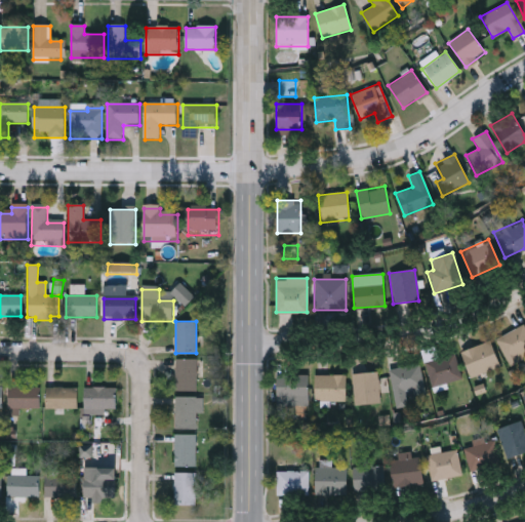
[(524,330),(524,354),(508,363),(494,340),(522,325),(524,330)]
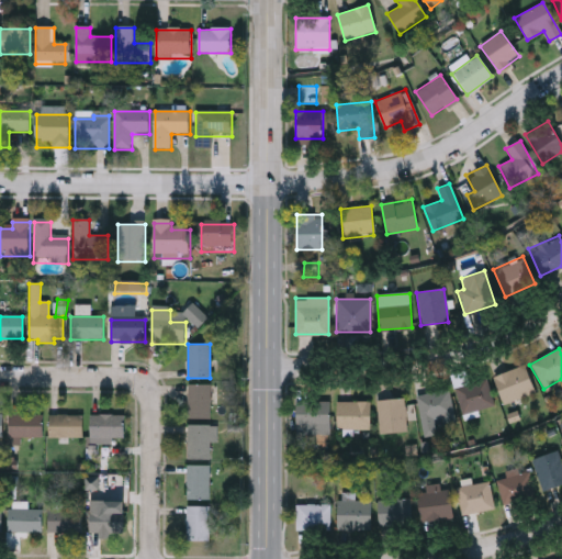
[(504,404),(493,377),(524,365),(535,392),(504,404)]
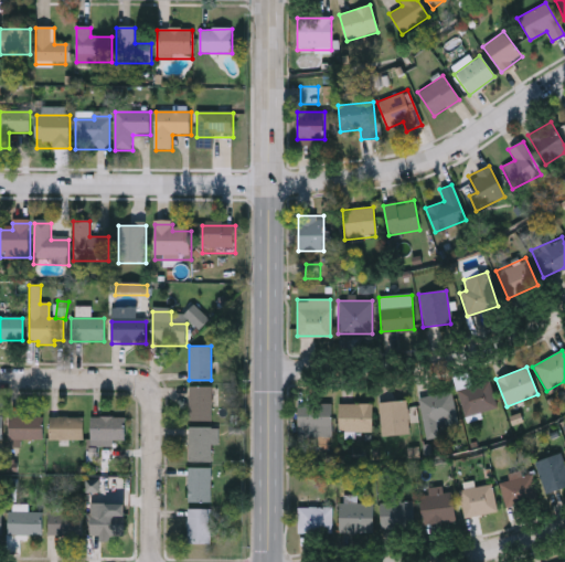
[(488,381),(496,410),(465,419),(456,391),(488,381)]
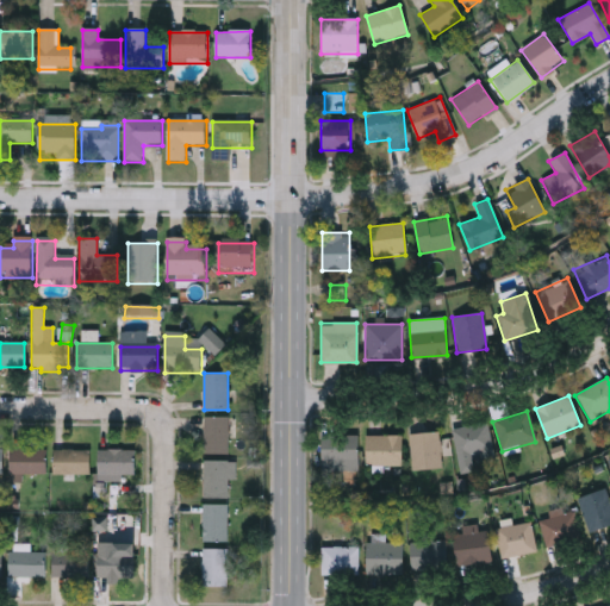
[(204,454),(204,417),(229,417),(229,454),(204,454)]
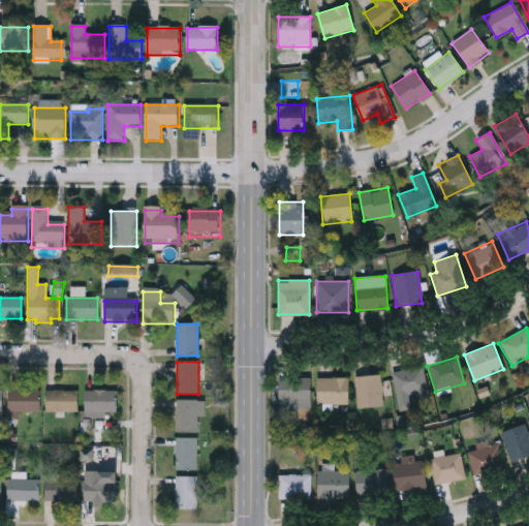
[(428,398),(398,404),(392,373),(421,367),(428,398)]
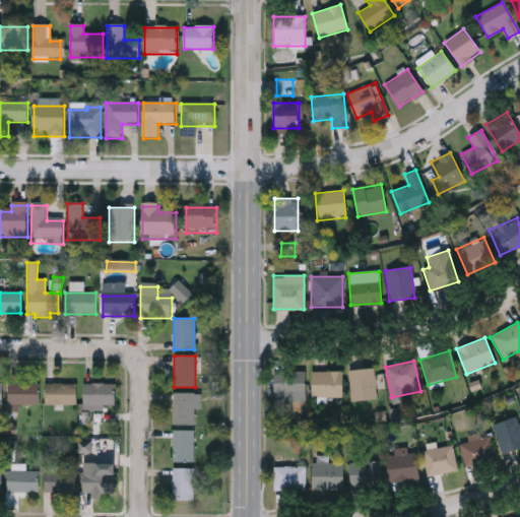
[(348,370),(374,369),(375,400),(348,400),(348,370)]
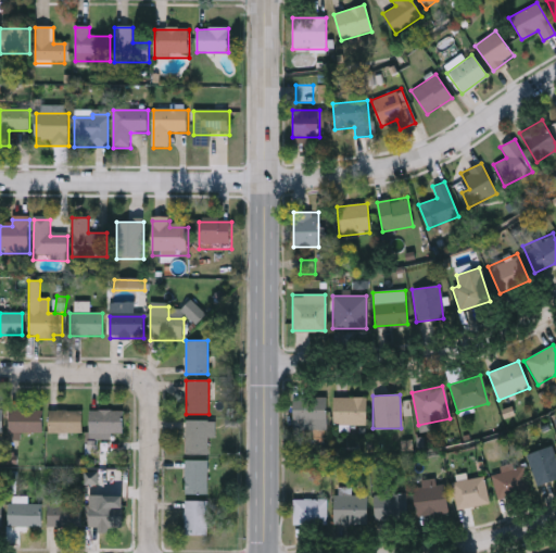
[(332,397),(364,397),(364,425),(332,425),(332,397)]
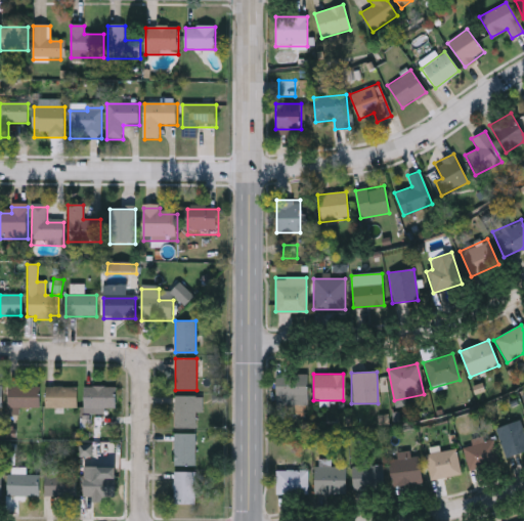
[(306,375),(306,405),(278,405),(278,375),(306,375)]
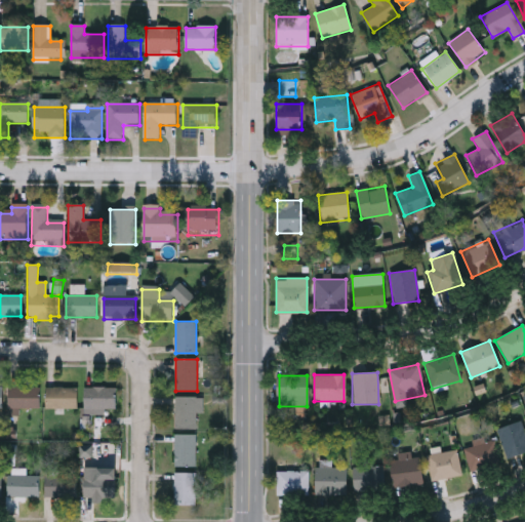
[(40,411),(19,411),(19,415),(9,415),(9,390),(40,390),(40,411)]
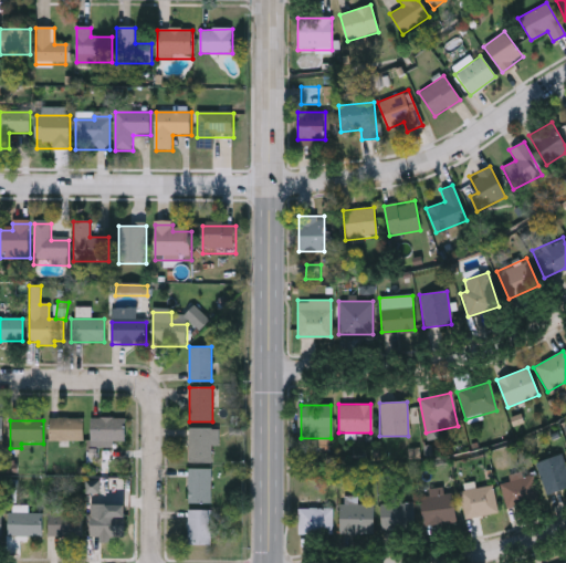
[(125,420),(125,445),(91,445),(91,420),(125,420)]
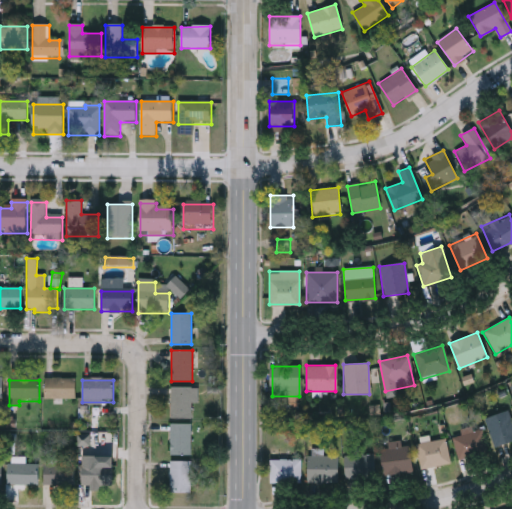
[(46,401),(46,381),(76,381),(76,401),(46,401)]
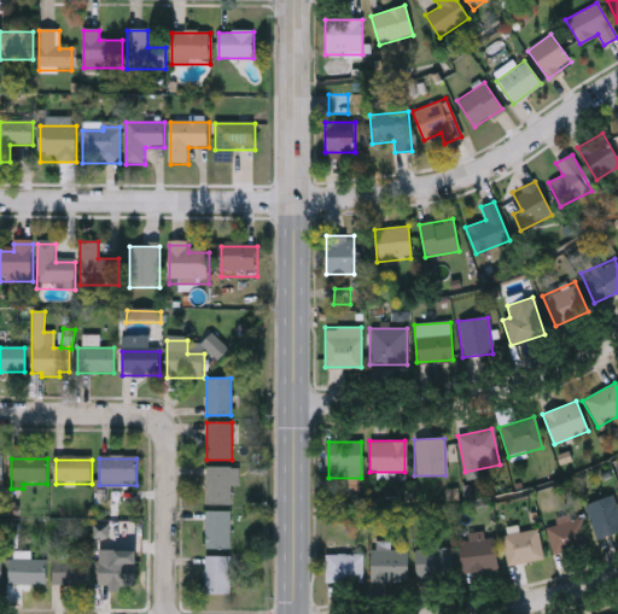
[(232,504),(207,504),(207,467),(238,467),(238,486),(232,486),(232,504)]
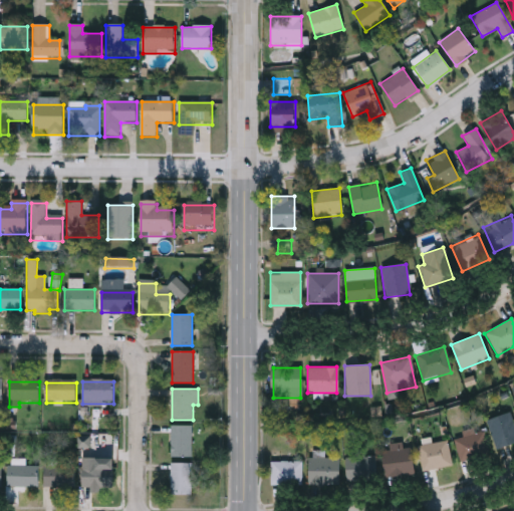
[(513,442),(496,449),(485,421),(510,412),(513,422),(513,442)]
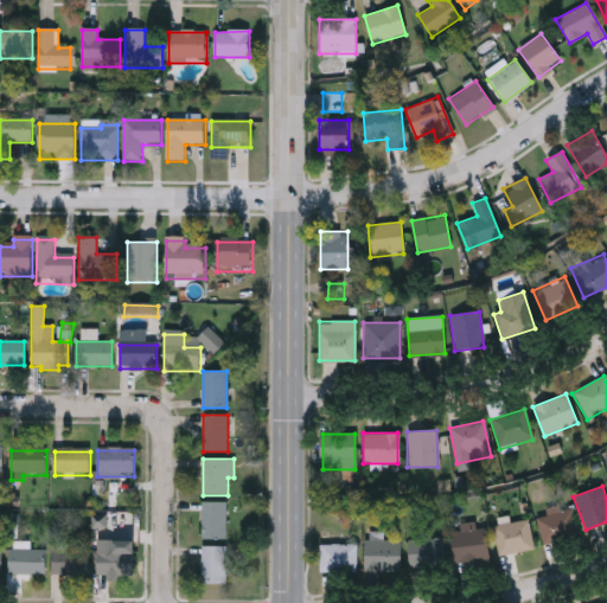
[(18,508),(18,498),(8,498),(8,508),(18,508)]
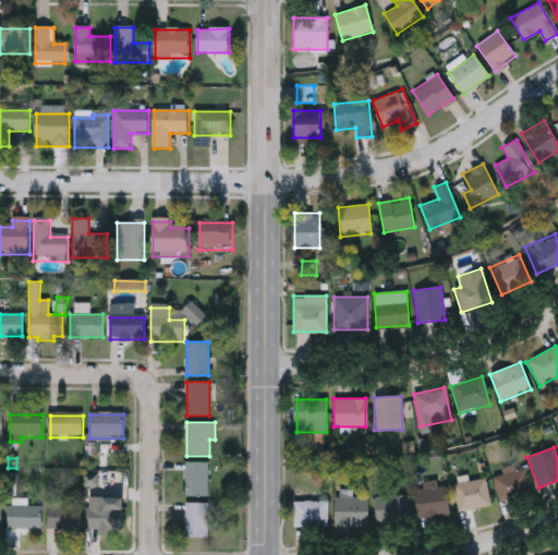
[(185,497),(185,461),(208,461),(208,497),(185,497)]
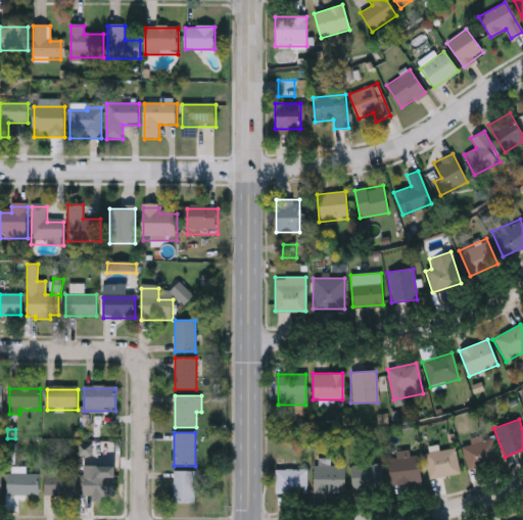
[(463,442),(493,439),(496,464),(465,467),(463,442)]
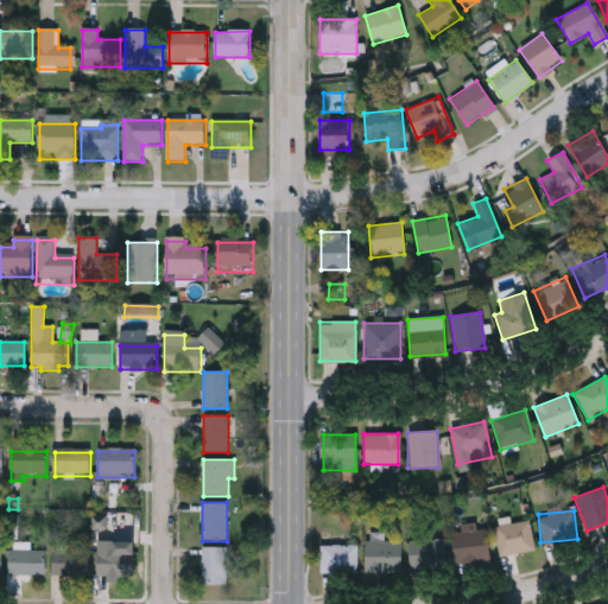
[(108,532),(108,517),(94,517),(94,532),(108,532)]
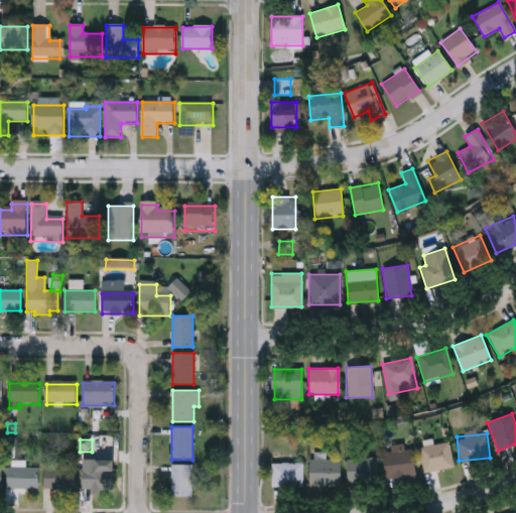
[(452,468),(422,472),(418,447),(448,442),(452,468)]
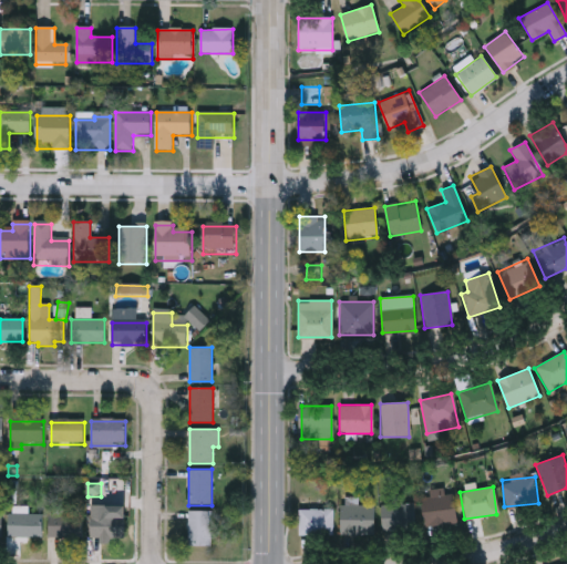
[(456,523),(423,526),(420,498),(453,494),(456,523)]
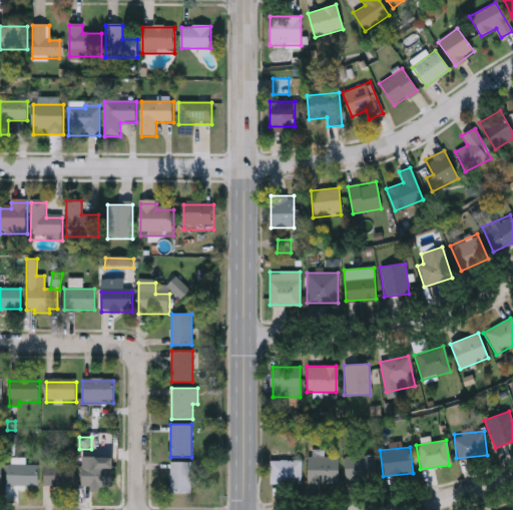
[(308,484),(308,456),(338,456),(338,484),(308,484)]
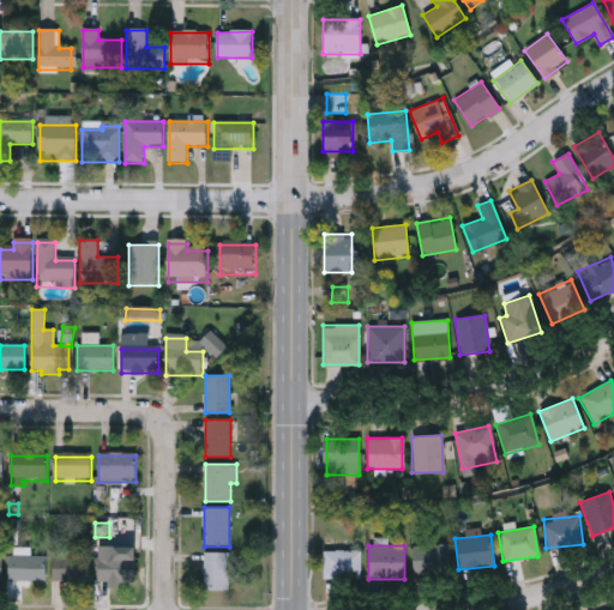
[(450,545),(450,572),(411,572),(411,545),(450,545)]
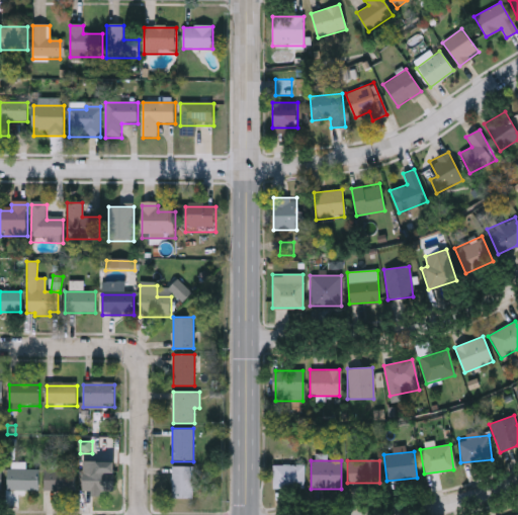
[(271,489),(271,464),(303,464),(303,489),(271,489)]
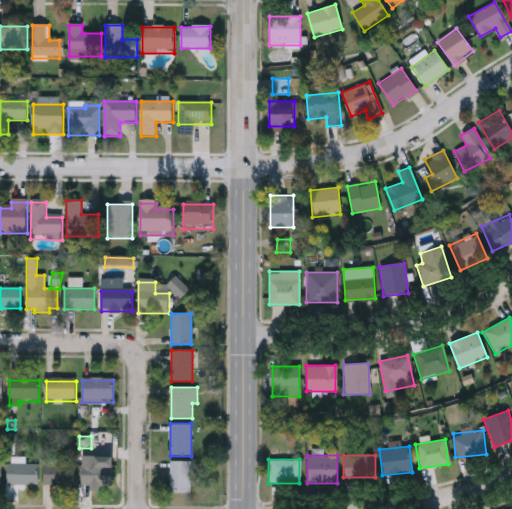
[(170,493),(170,461),(191,461),(191,493),(170,493)]
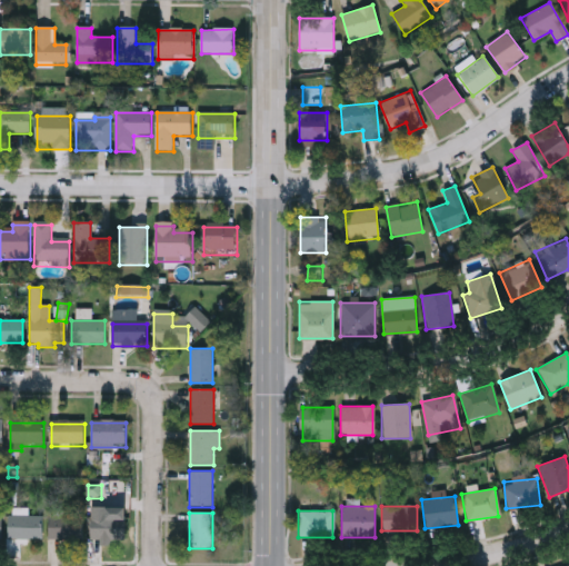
[(43,543),(9,543),(9,519),(43,519),(43,543)]
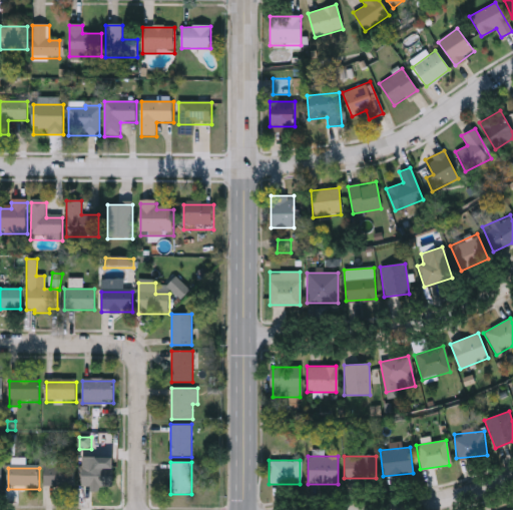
[(76,468),(76,489),(45,489),(45,468),(76,468)]
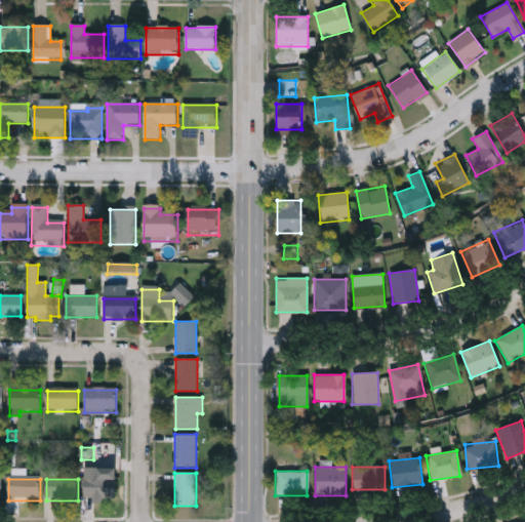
[(84,502),(84,479),(117,479),(117,502),(84,502)]
